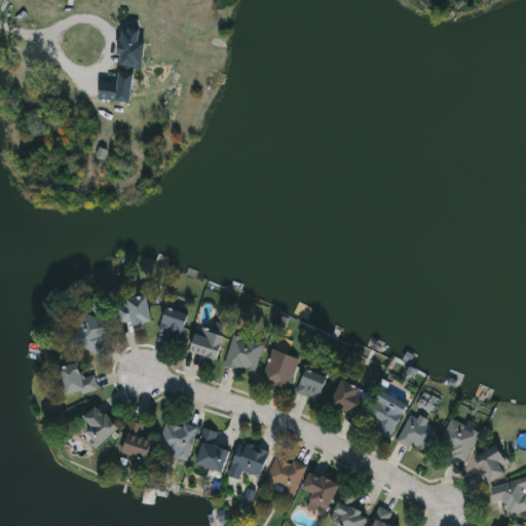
[(136,106),(144,45),(140,44),(142,32),(126,30),(117,91),(102,89),(101,101),(136,106)]
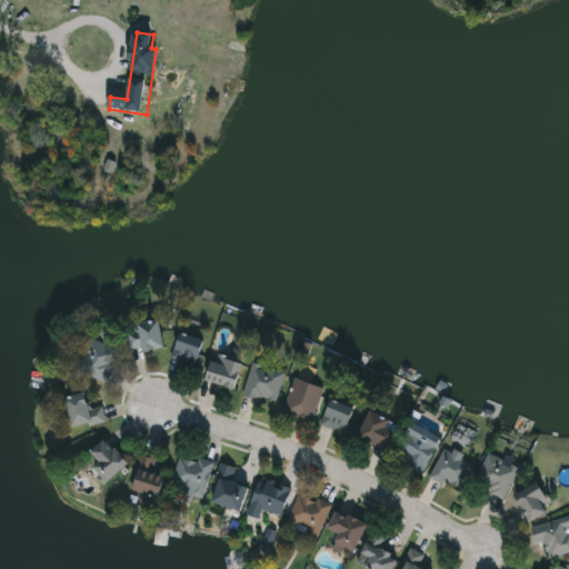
[(162,348),(128,348),(128,320),(162,320),(162,348)]
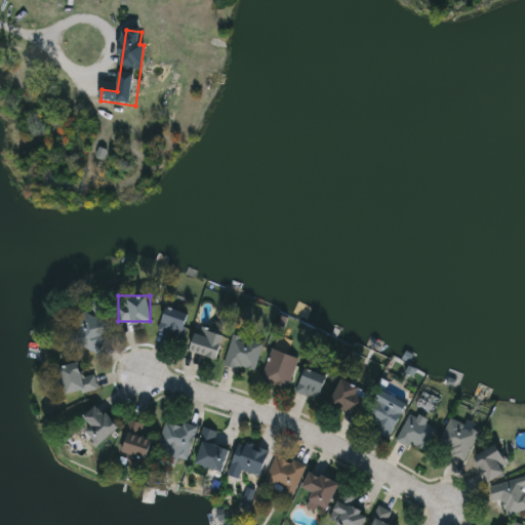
[(179,337),(158,327),(167,308),(189,319),(179,337)]
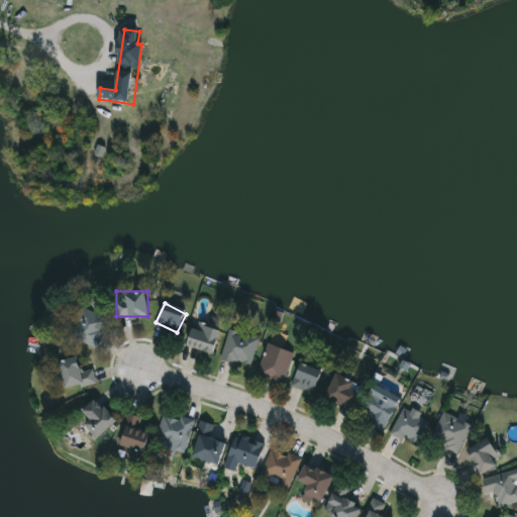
[(99,346),(72,336),(83,308),(109,318),(99,346)]
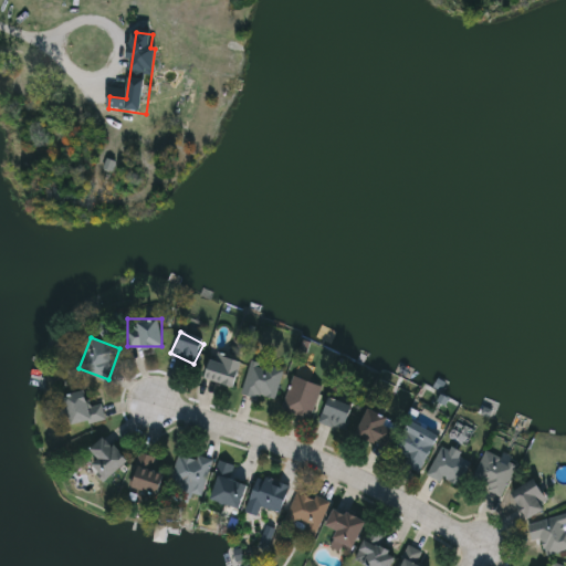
[(234,386),(206,378),(213,350),(243,359),(234,386)]
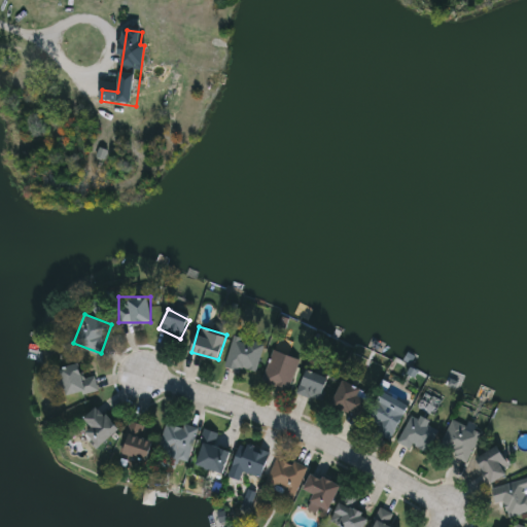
[(266,345),(254,375),(224,363),(235,334),(266,345)]
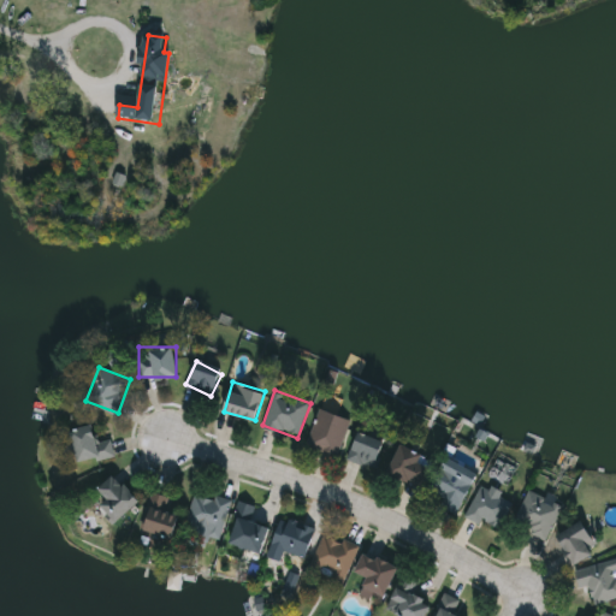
[(351,419),(337,455),(307,444),(320,408),(351,419)]
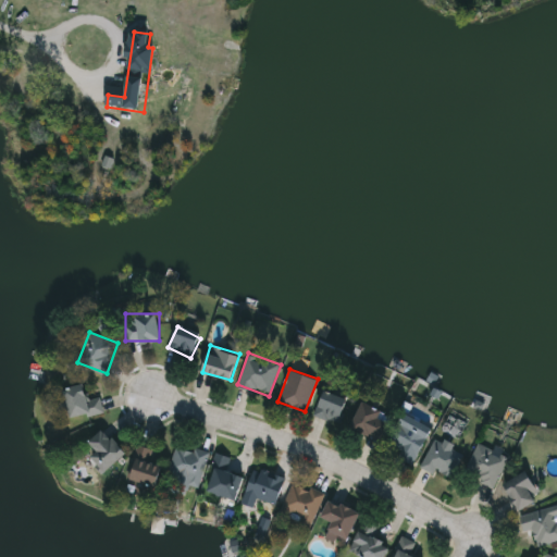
[(87,398),(101,396),(103,411),(69,417),(65,387),(85,384),(87,398)]
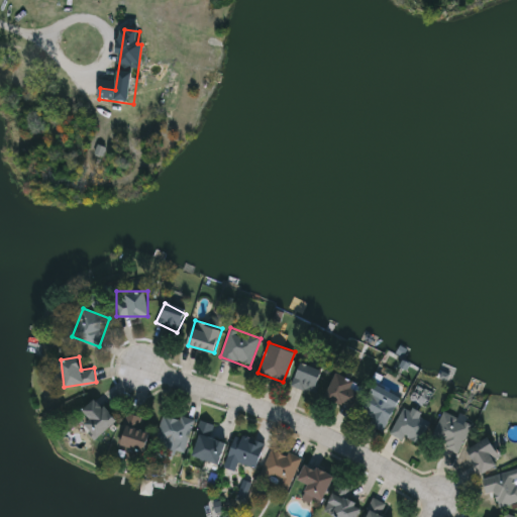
[(291,385),(300,363),(323,372),(315,394),(291,385)]
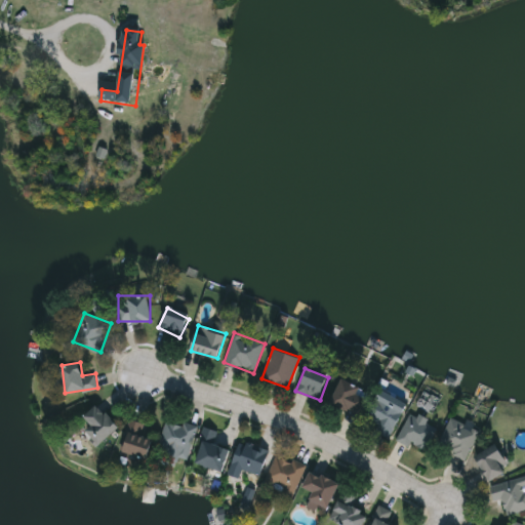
[(359,393),(367,396),(360,415),(331,404),(341,378),(361,386),(359,393)]
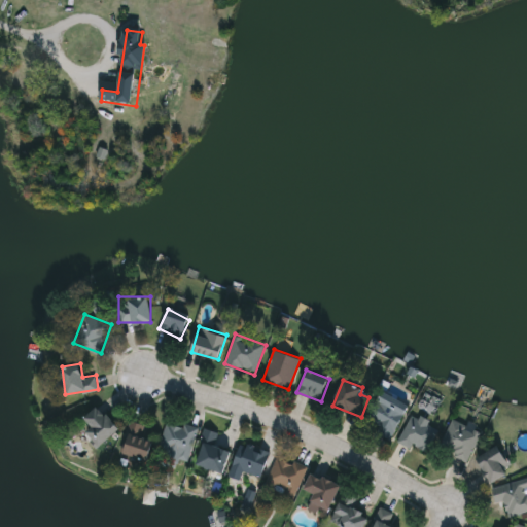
[(408,410),(390,438),(364,423),(381,394),(408,410)]
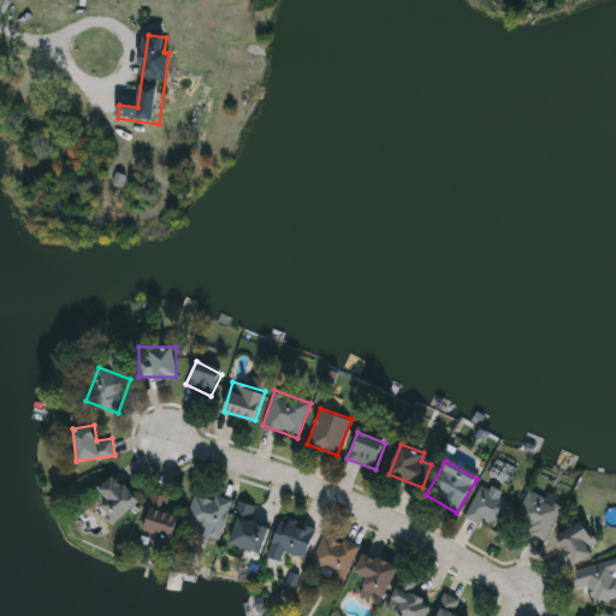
[(107,498),(99,490),(113,474),(138,499),(113,526),(96,509),(107,498)]
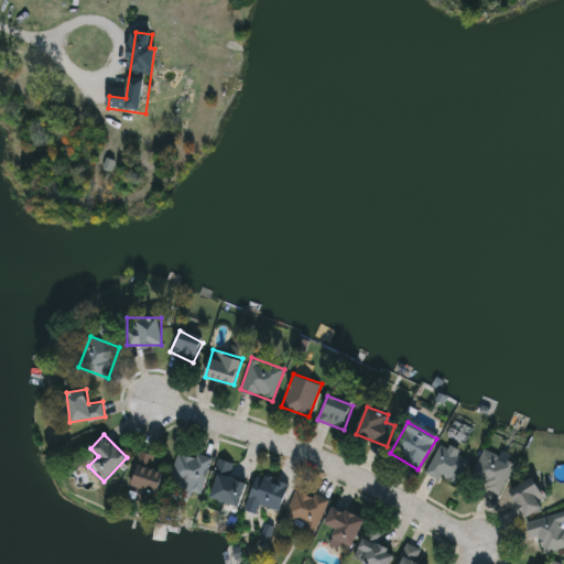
[(426,469),(444,441),(470,457),(453,486),(426,469)]
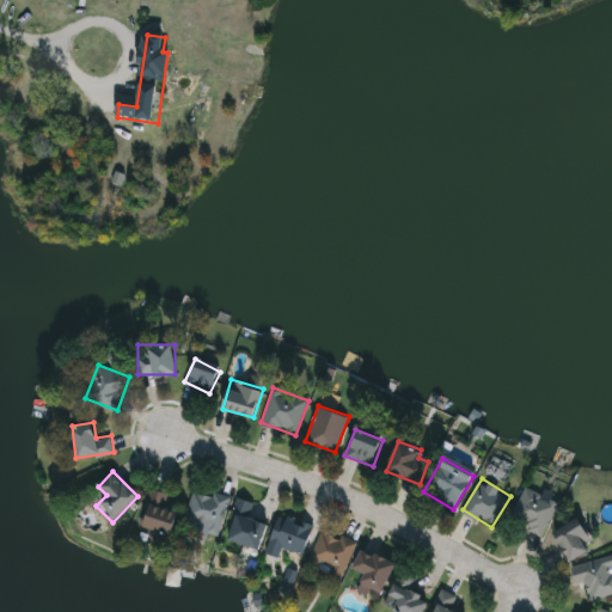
[(230,496),(216,538),(182,527),(195,487),(230,496)]
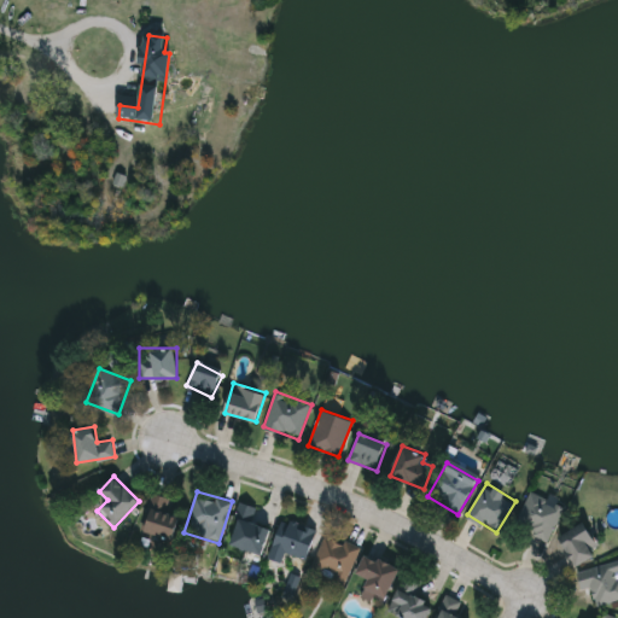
[(514,523),(530,491),(564,507),(547,540),(514,523)]
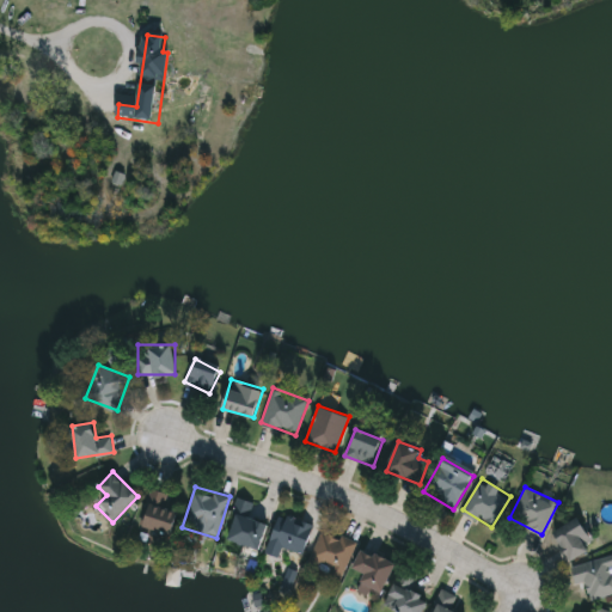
[(182,499),(170,536),(140,525),(152,489),(182,499)]
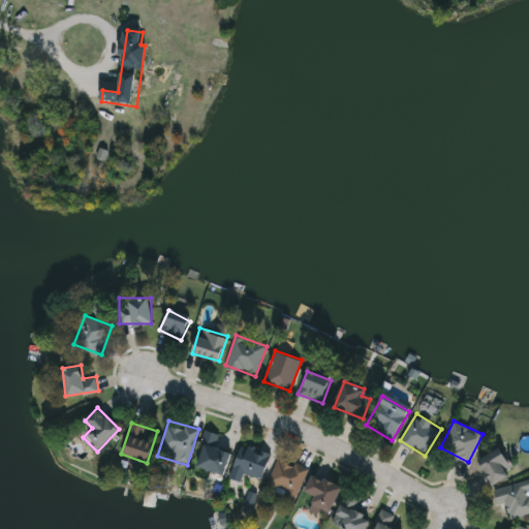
[(219,434),(215,446),(232,453),(224,475),(194,464),(207,430),(219,434)]
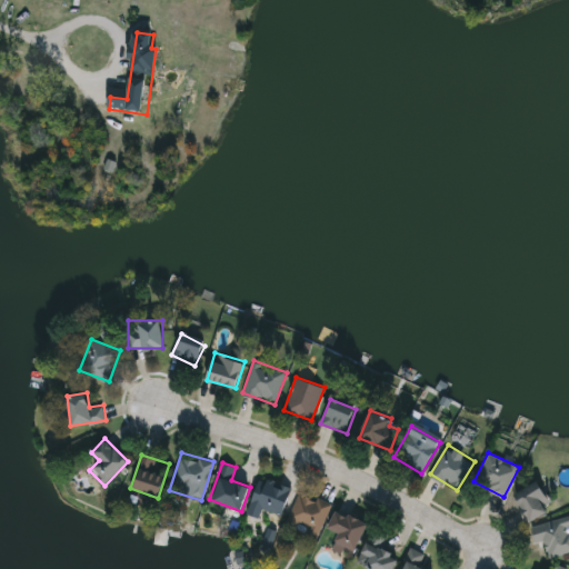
[(281,515),(251,503),(260,478),(291,489),(281,515)]
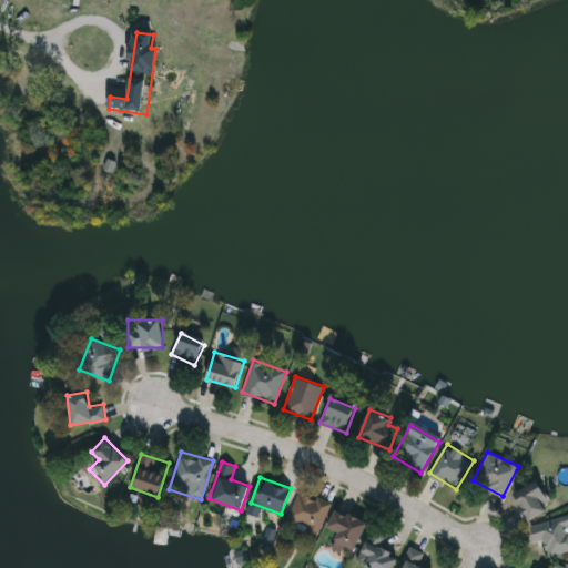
[(515,492),(539,480),(551,508),(528,519),(515,492)]
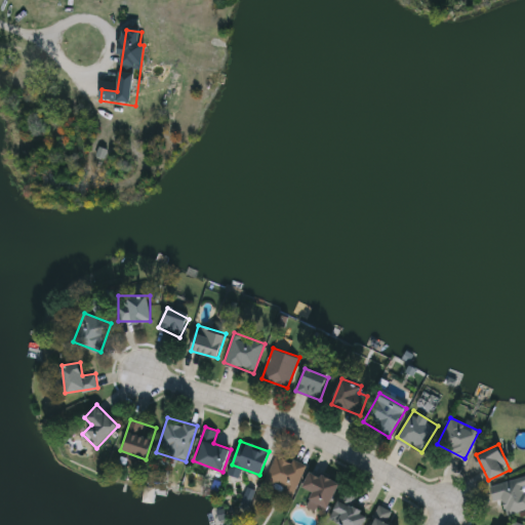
[(264,483),(279,453),(306,468),(290,497),(264,483)]
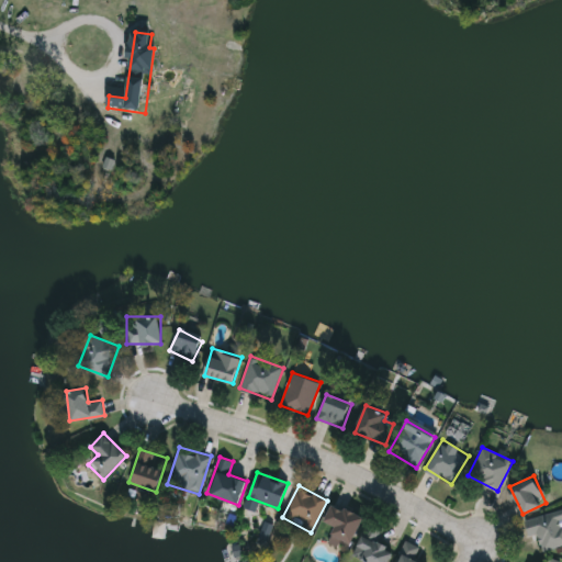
[(335,527),(324,521),(333,503),(363,517),(347,551),(327,541),(335,527)]
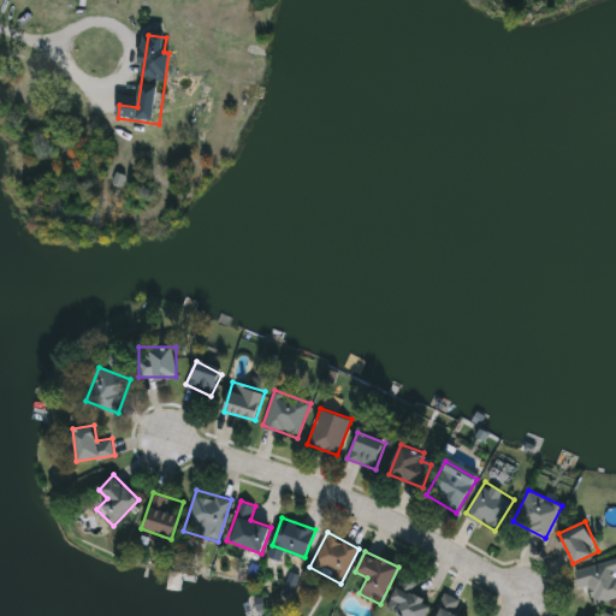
[(615,597),(594,603),(591,586),(580,588),(575,568),(615,558),(615,597)]
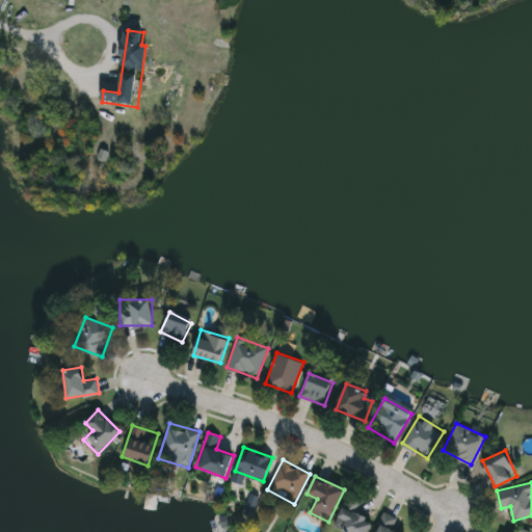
[(348,531),(334,525),(349,493),(362,500),(355,511),(373,521),(367,531),(348,531)]
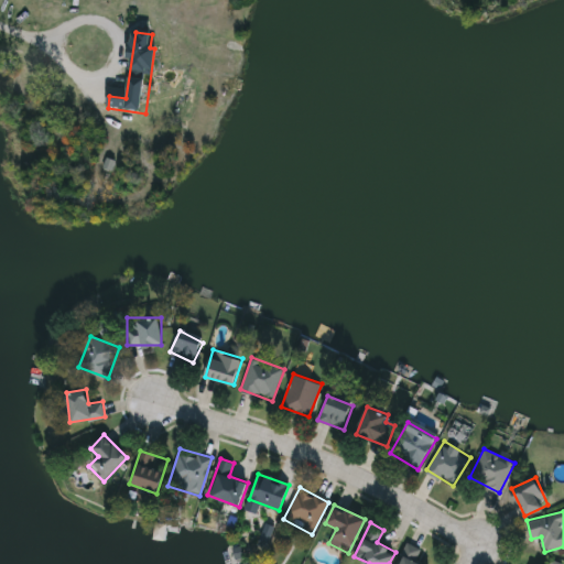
[(421,563),(397,563),(407,543),(422,549),(416,562),(421,563)]
